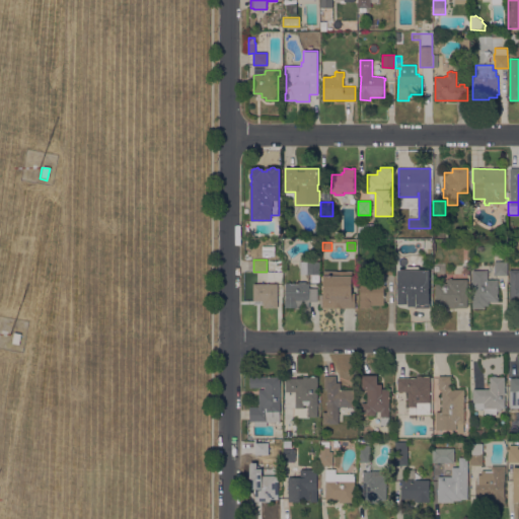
[(301,261),(320,261),(320,275),(301,274),(301,261)]
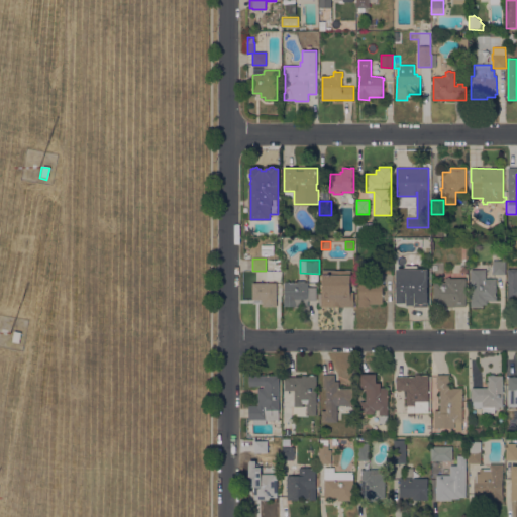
[(394,262),(393,274),(381,274),(381,261),(394,262)]
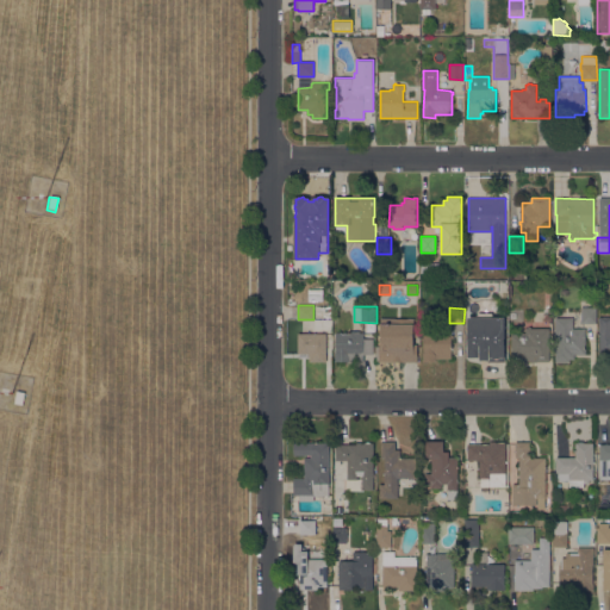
[(597,324),(582,324),(582,307),(597,307),(597,324)]
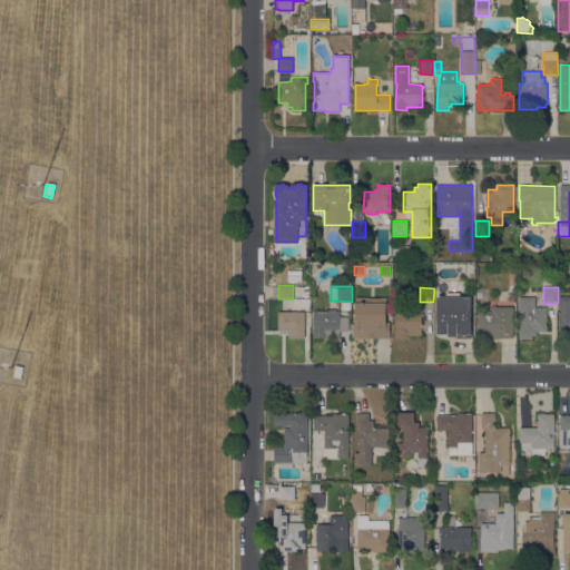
[(472,296),(472,337),(449,337),(449,334),(438,334),(438,296),(445,296),(448,292),(460,292),(461,296),(468,295),(468,296),(472,296)]
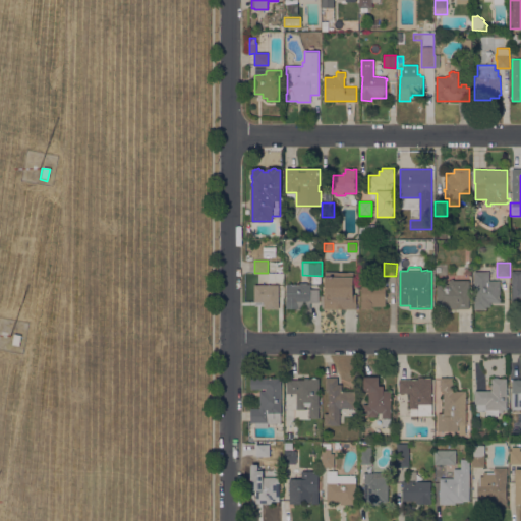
[(520,271),(520,308),(512,308),(513,286),(512,286),(512,271),(520,271)]
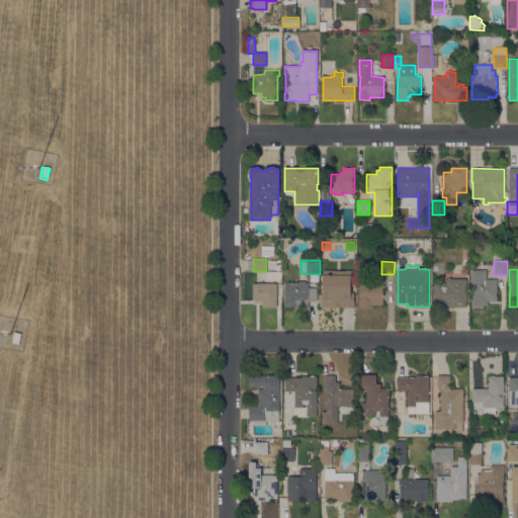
[(352,270),(351,281),(355,281),(355,286),(351,286),(351,292),(354,292),(354,308),(343,308),(343,307),(335,307),(335,308),(322,308),(322,293),(324,293),(324,270),(352,270)]
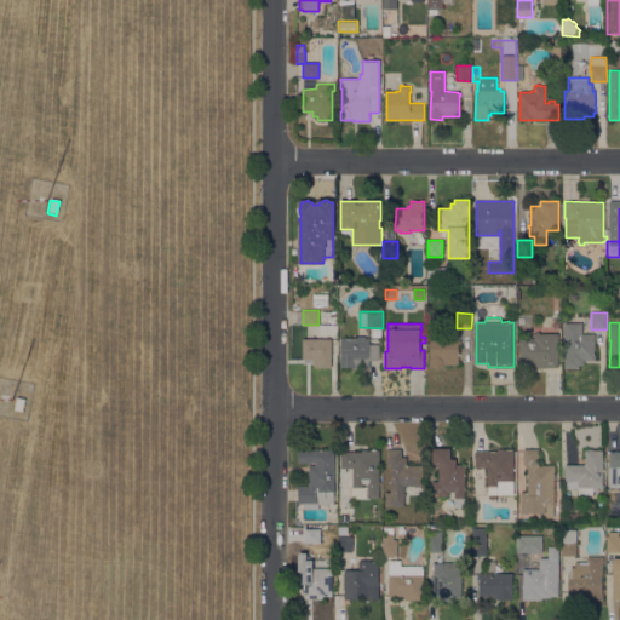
[(564,323),(583,323),(583,334),(596,334),(596,360),(584,360),(584,366),(579,366),(579,368),(564,368),(564,323)]
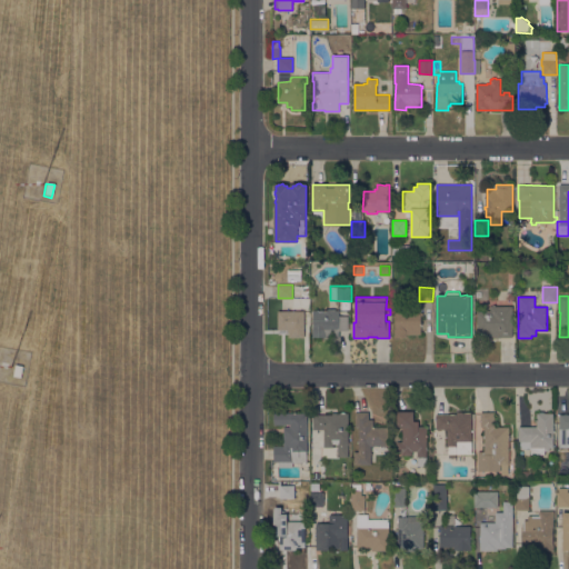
[(512,337),(477,337),(478,313),(488,313),(488,311),(490,311),(491,306),(492,306),(492,305),(496,305),(496,306),(513,306),(512,337)]
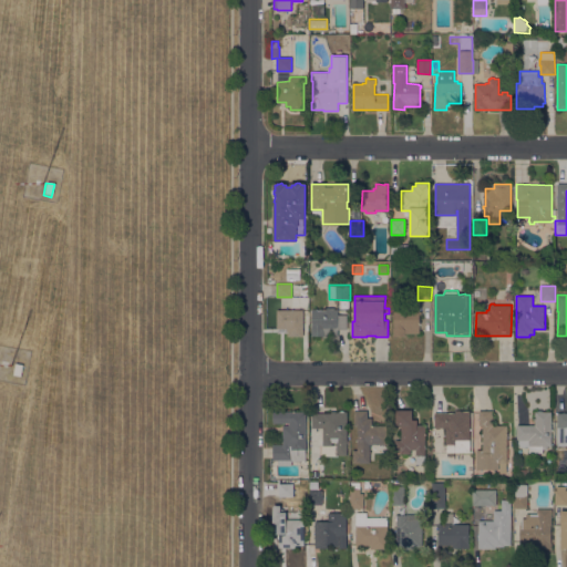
[(347,329),(333,329),(333,336),(311,336),(311,328),(312,328),(312,309),(325,309),(325,308),(338,308),(338,315),(347,315),(347,329)]
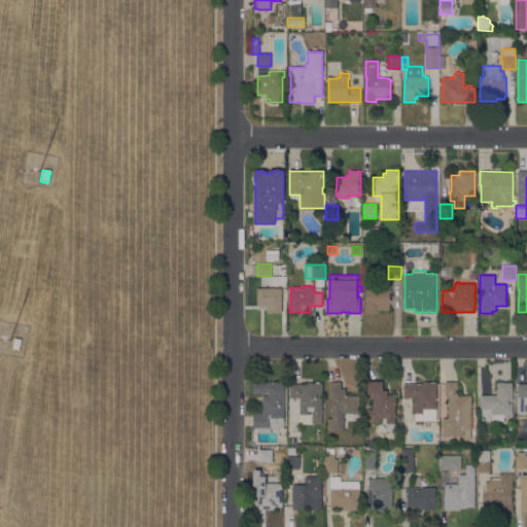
[(390,289),(391,289),(391,292),(390,292),(390,310),(377,310),(377,312),(365,311),(365,305),(366,305),(366,287),(390,287),(390,289)]
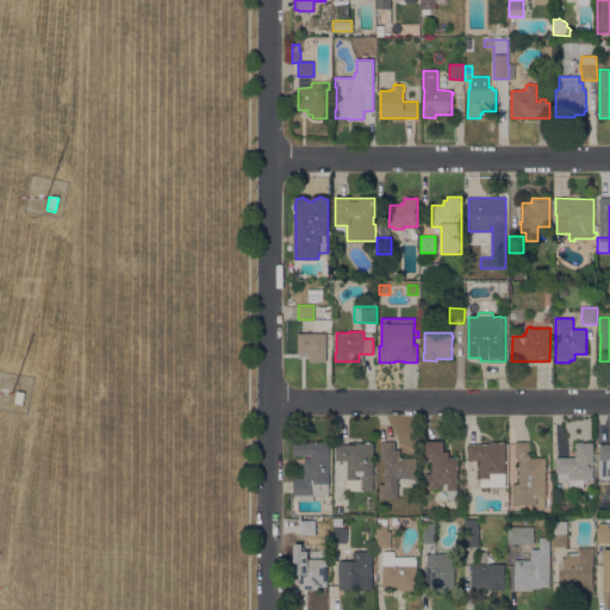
[(327,334),(327,361),(310,361),(310,356),(307,356),(307,353),(298,353),(298,338),(297,338),(297,335),(298,335),(298,334),(327,334)]
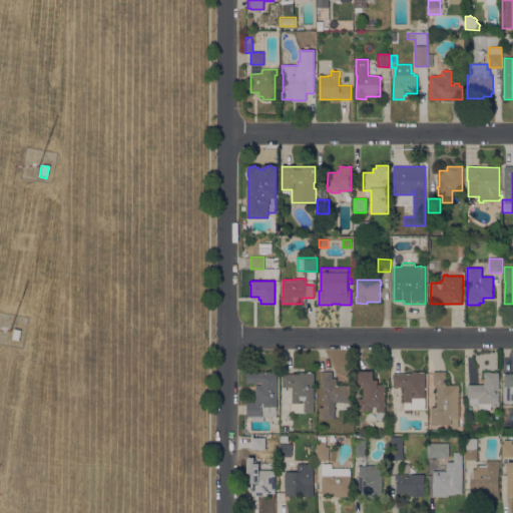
[(10,341),(17,343),(20,332),(12,330),(10,341)]
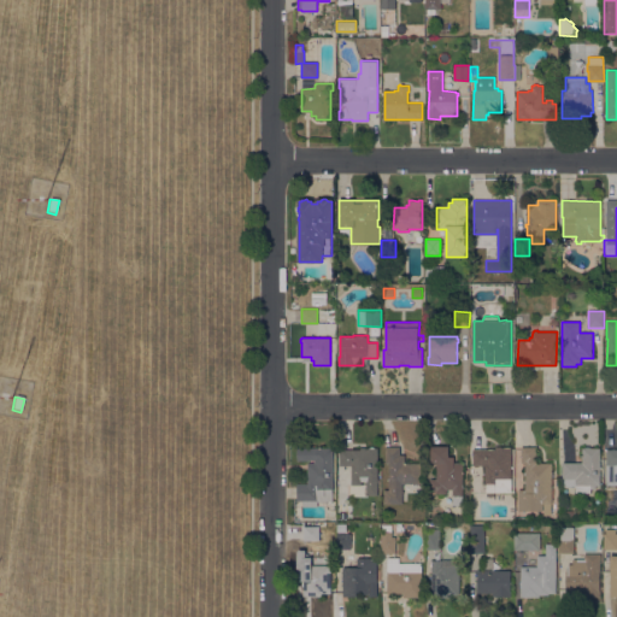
[(436,479),(436,463),(430,464),(430,446),(448,446),(448,459),(463,459),(463,505),(452,505),(452,497),(453,497),(453,489),(447,489),(447,494),(436,494),(436,491),(433,491),(430,491),(430,479),(436,479)]
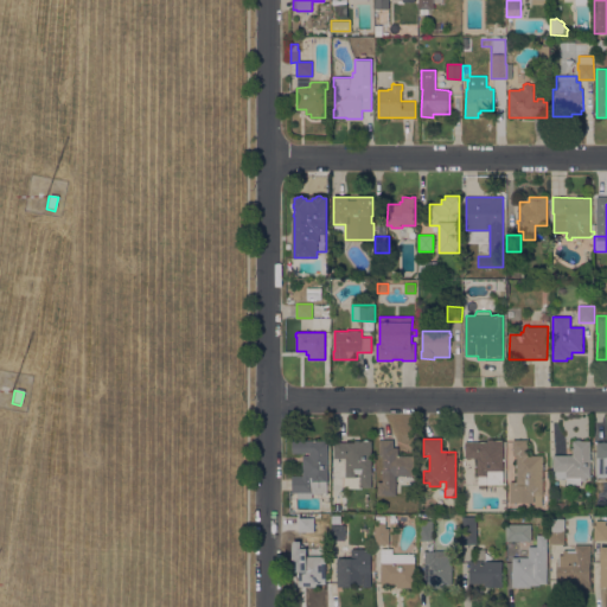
[(327,440),(328,483),(327,483),(327,493),(312,493),(312,498),(298,498),(298,493),(293,493),(293,477),(304,475),(302,455),(310,455),(310,453),(293,453),(292,441),(327,440)]
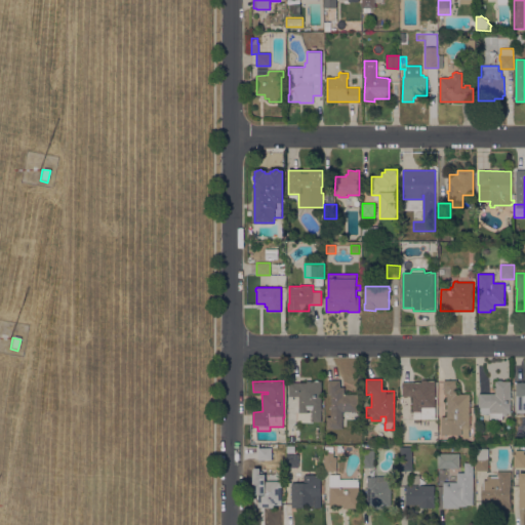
[(331,394),(328,394),(328,380),(340,380),(340,387),(345,387),(345,394),(358,394),(358,411),(342,411),(342,429),(326,429),(326,416),(331,416),(331,394)]
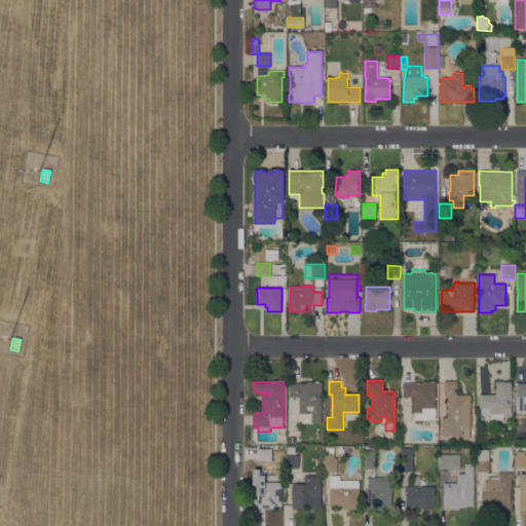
[(403,383),(422,383),(422,381),(427,381),(436,381),(436,420),(421,420),(421,423),(415,423),(415,413),(413,413),(412,413),(412,410),(413,410),(413,407),(413,405),(413,401),(413,397),(403,397),(403,383)]
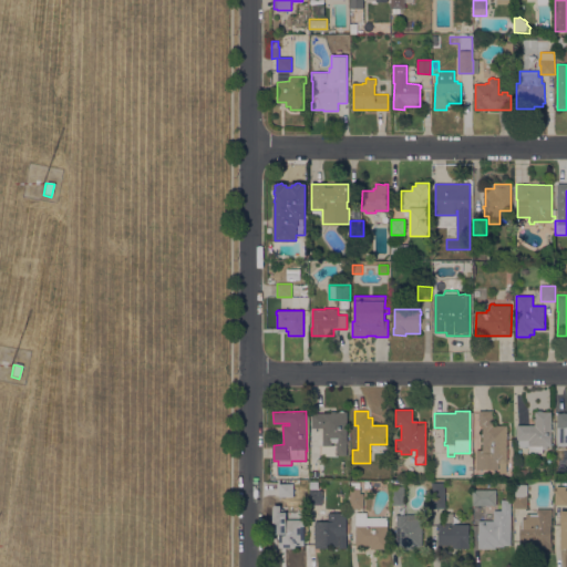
[(483,425),(478,425),(480,411),(493,411),(493,425),(507,425),(507,463),(506,473),(500,473),(500,463),(498,463),(498,470),(476,470),(476,451),(483,451),(483,425)]
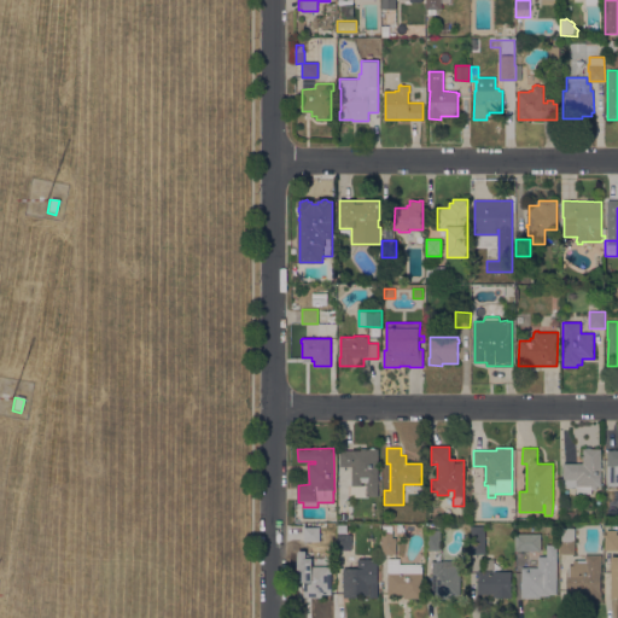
[(583,464),(583,448),(601,449),(601,487),(596,487),(596,490),(592,490),(592,494),(576,494),(577,481),(575,481),(571,481),(571,479),(564,479),(564,464),(583,464)]
